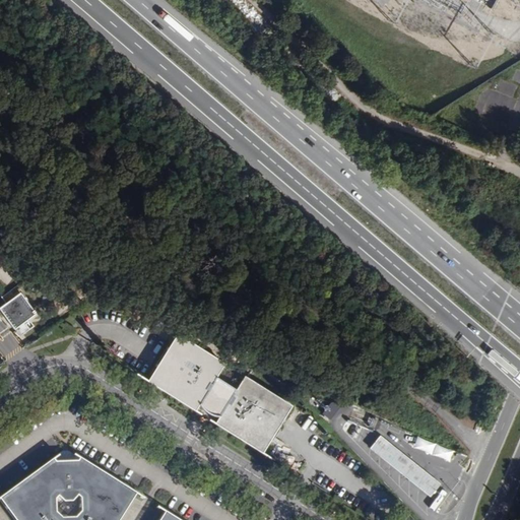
[(37,316),(20,294),(0,309),(0,313),(14,332),(37,316)]
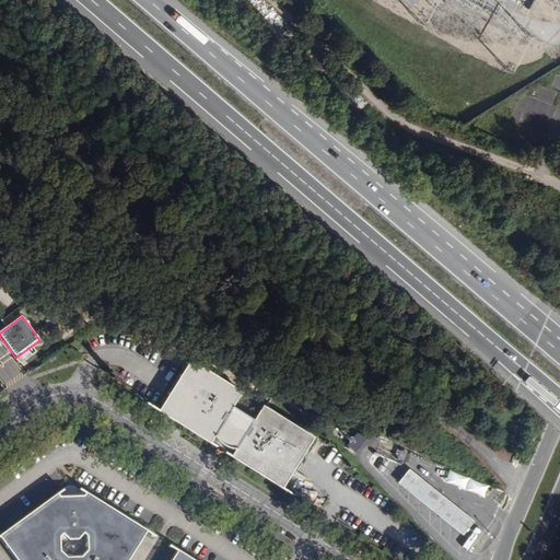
[(229,412),(241,392),(191,361),(160,411),(209,442),(222,421),(219,418),(224,409),(229,412)]
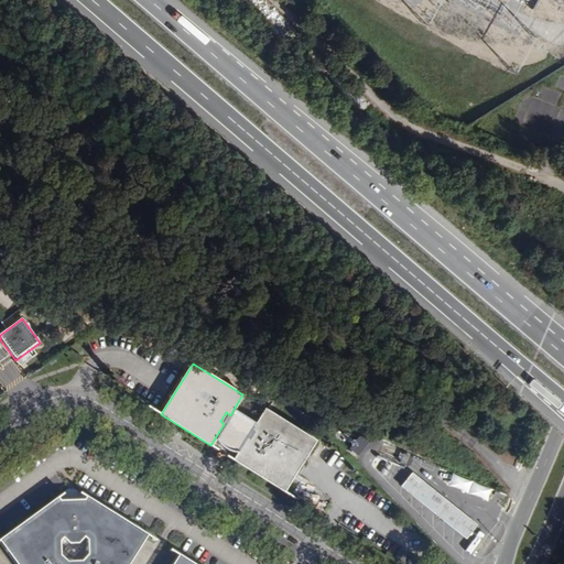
[(315,440),(264,409),(252,429),(256,431),(250,440),(247,437),(232,459),(283,491),(315,440)]
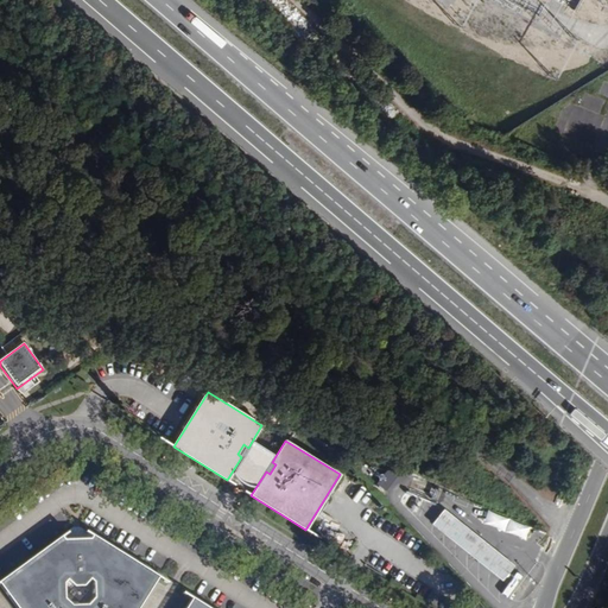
[(244,444),(238,454),(241,457),(248,448),(244,444)]
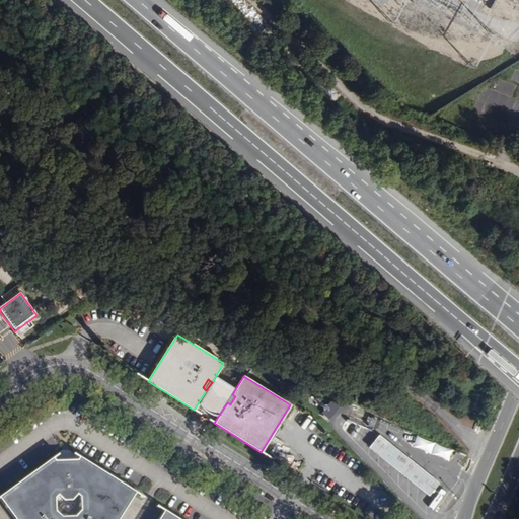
[(235,396),(232,394),(227,402),(230,404),(235,396)]
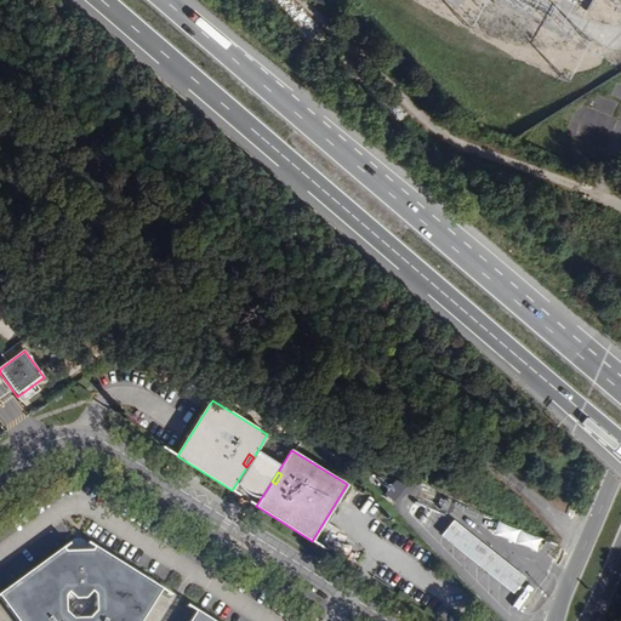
[(394,495),(391,500),(397,505),(410,490),(402,486),(400,488),(393,484),(389,489),(394,495)]
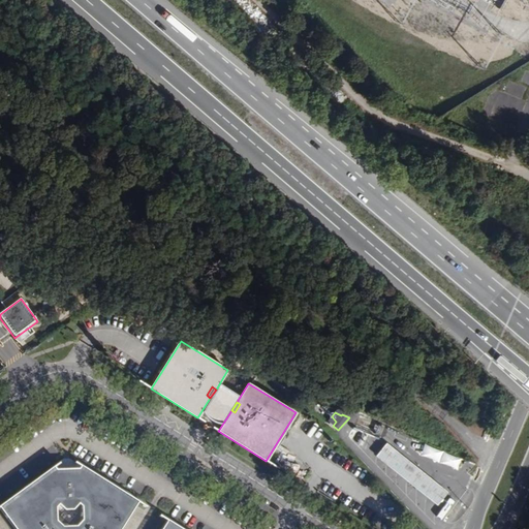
[(385,442),(374,457),(381,462),(392,470),(401,478),(422,495),(430,502),(435,506),(446,492),(441,489),(431,480),(411,464),(401,456),(392,448),(385,442)]
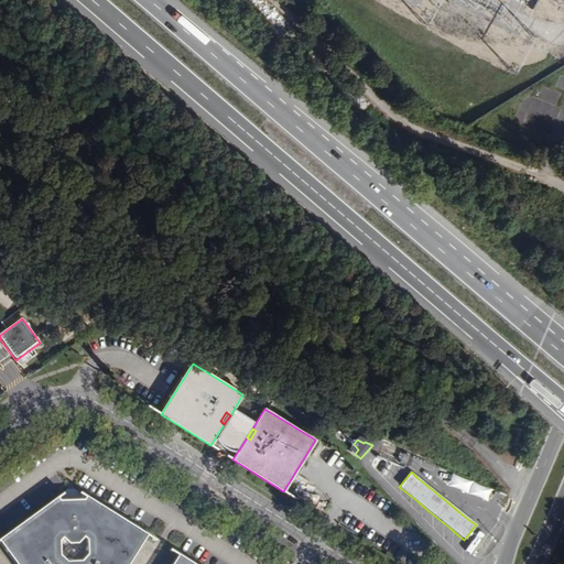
[(453,475),(447,486),(487,502),(491,490),(453,475)]
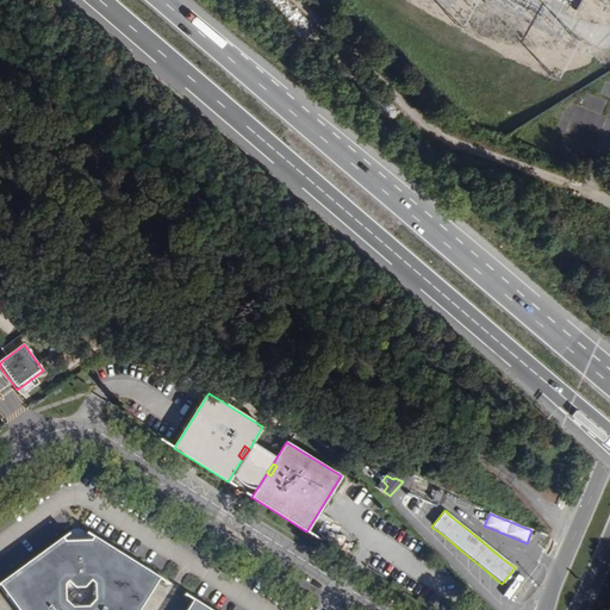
[(95,539),(91,536),(88,540),(64,541),(62,537),(58,541),(62,546),(91,545),(95,539)]
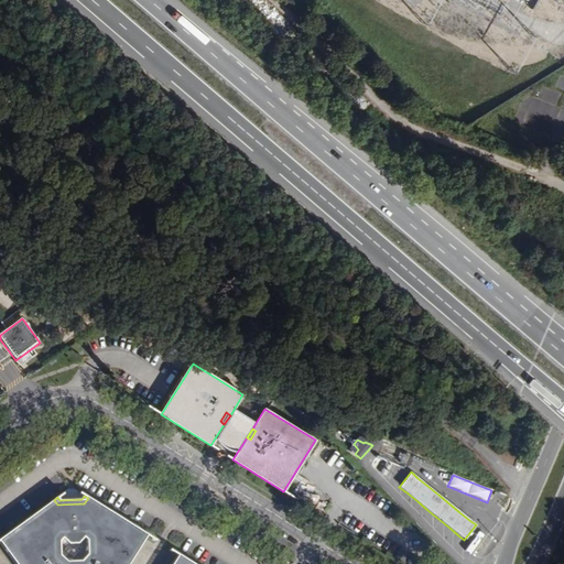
[(126,563),(145,534),(88,498),(84,503),(57,505),(54,500),(0,538),(0,541),(17,563),(126,563)]
